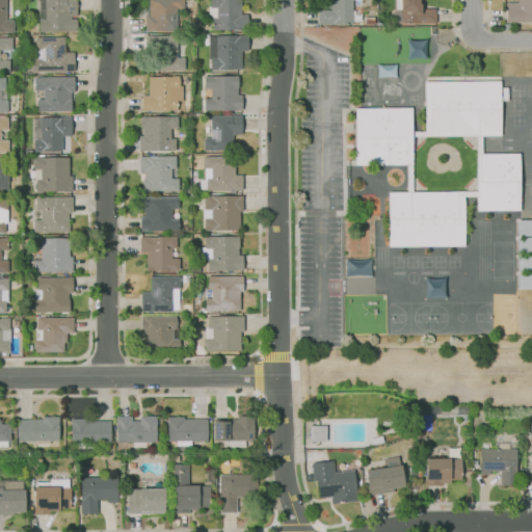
[(0,0),(5,0),(5,20),(12,20),(12,31),(0,31),(0,0)]
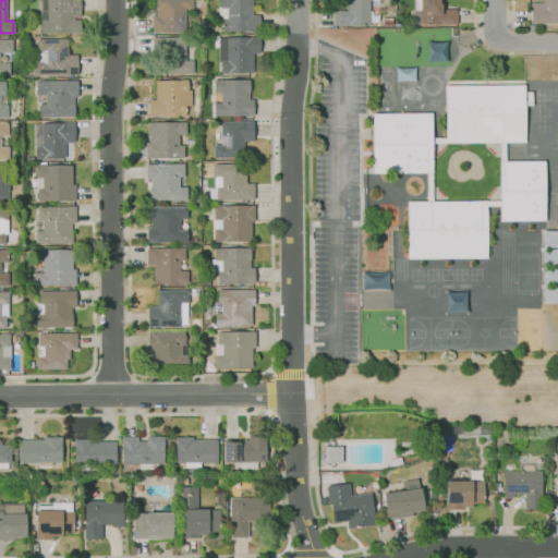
[(40,33),(81,34),(82,20),(74,20),(74,16),(80,16),(80,0),(47,0),(47,20),(40,20),(40,33)]
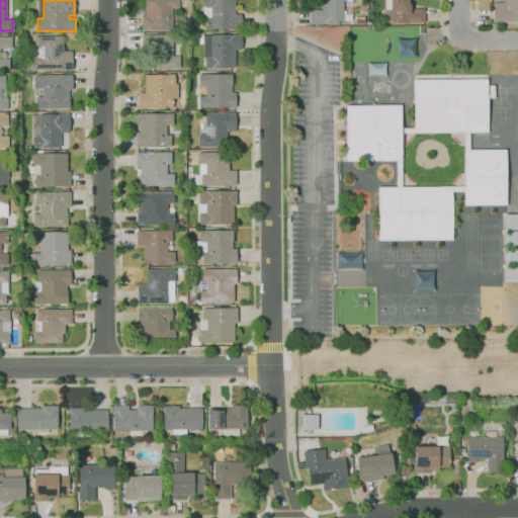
[(145,0),(178,0),(178,8),(171,8),(172,29),(141,30),(141,15),(145,14),(145,0)]
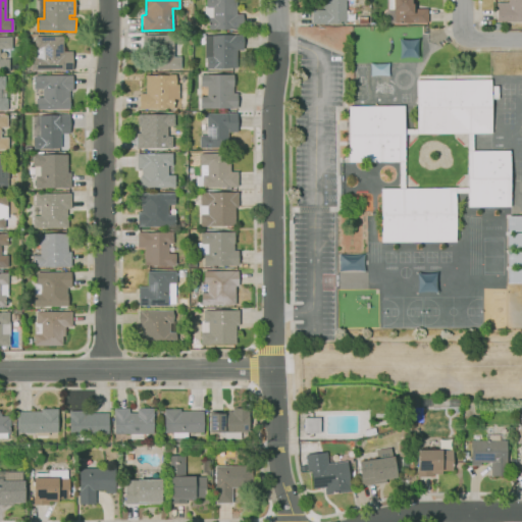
[(205,0),(236,0),(237,13),(241,13),(242,28),(208,28),(208,17),(213,17),(213,7),(205,7),(205,0)]
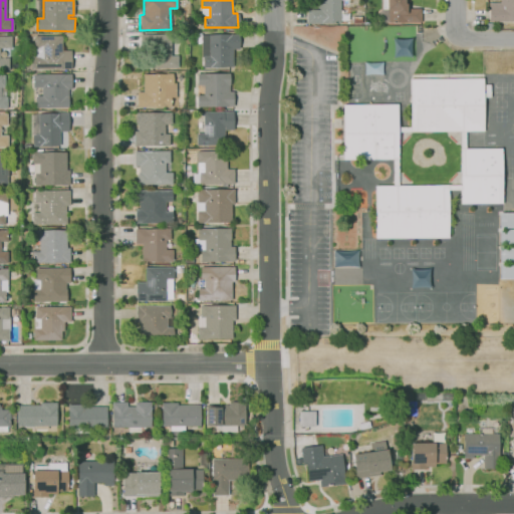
[(340,0),(340,23),(307,23),(307,9),(319,9),(319,3),(321,3),(321,0),(340,0)]
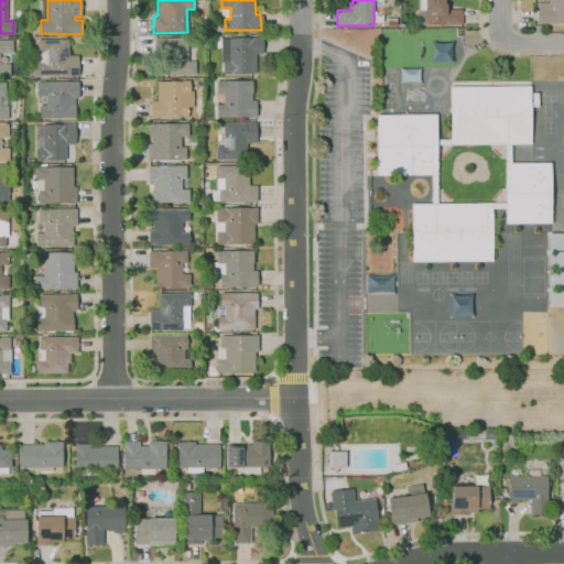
[(463,24),(420,25),(419,24),(418,24),(416,23),(416,22),(415,14),(416,13),(416,12),(418,11),(418,0),(446,0),(447,3),(448,3),(448,9),(462,9),(463,24)]
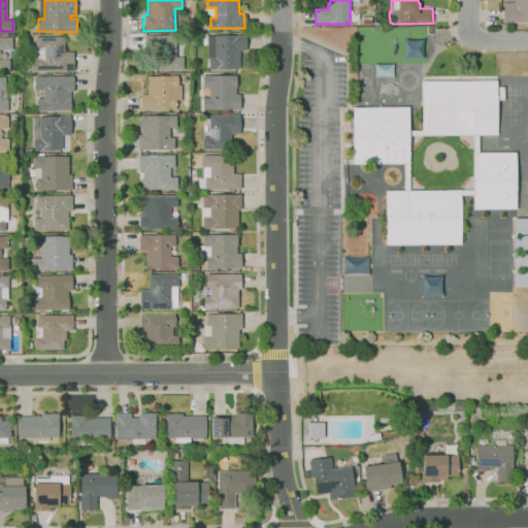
[(527,22),(502,22),(502,2),(515,2),(514,0),(527,0),(527,22)]
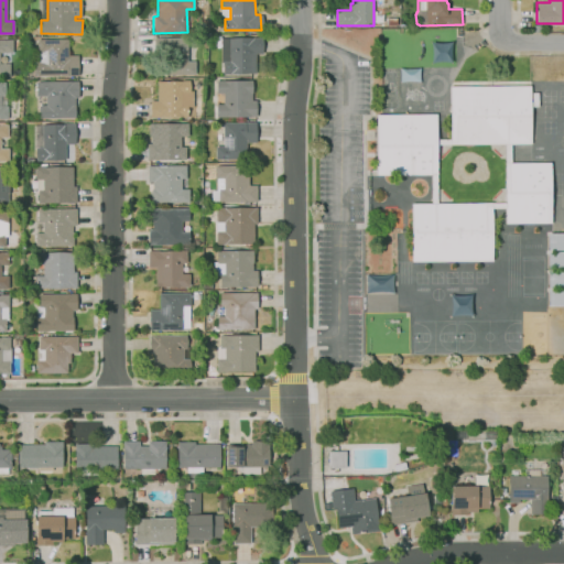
[(219,36),(261,36),(262,54),(256,54),(256,73),(219,73),(219,36)]
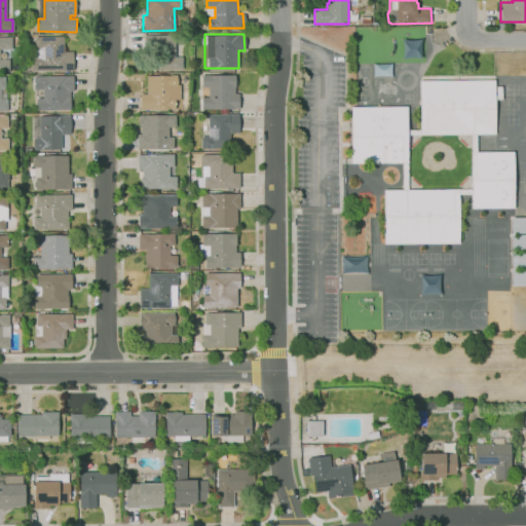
[(144,35),(182,35),(181,70),(144,70),(144,35)]
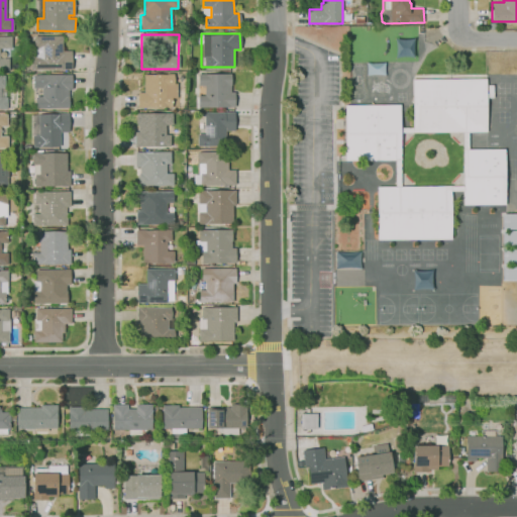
[(10,36),(0,35),(0,69),(7,70),(7,58),(0,58),(0,47),(9,47),(10,36)]
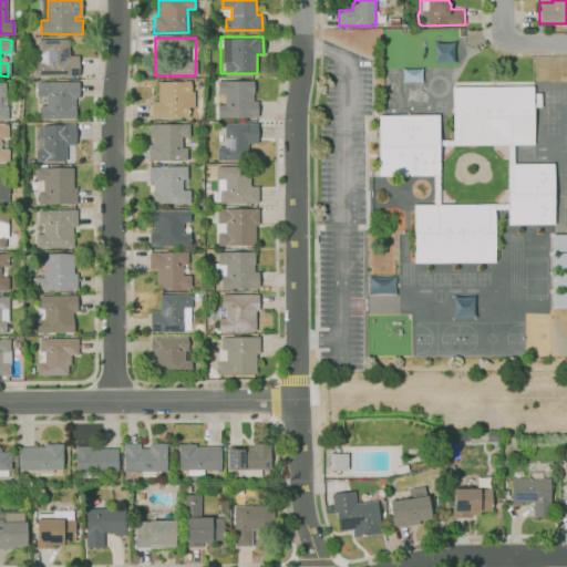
[(38,39),(68,39),(68,55),(78,55),(78,75),(33,76),(33,62),(38,62),(38,39)]
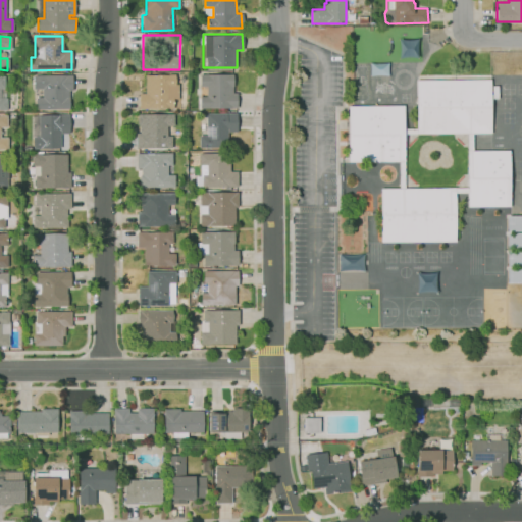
[(200,74),(231,73),(232,93),(236,92),(236,107),(200,108),(200,74)]
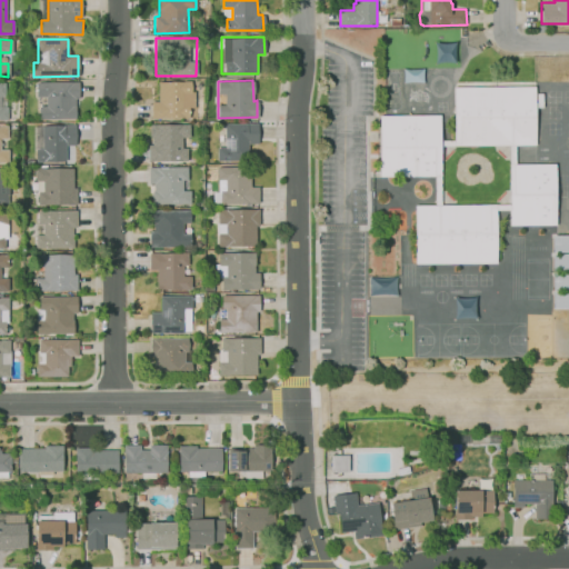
[(37,82),(78,81),(78,98),(75,98),(75,118),(39,119),(38,106),(46,106),(45,97),(37,97),(37,82)]
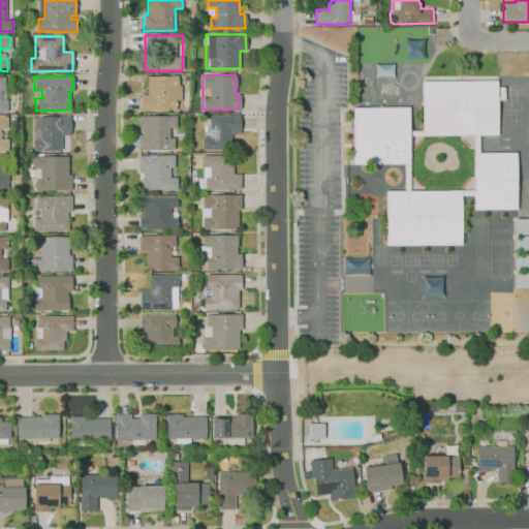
[(147,75),(181,75),(181,111),(141,112),(141,94),(147,94),(147,75)]
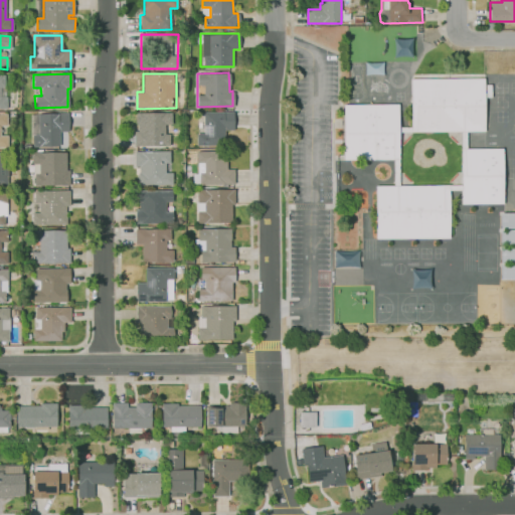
[(343,105),(397,104),(398,185),(461,184),(461,131),(398,131),(399,127),(410,127),(410,73),(484,73),(484,131),(466,131),(466,148),(503,148),(503,203),(461,204),(461,188),(448,188),(449,236),(375,238),(376,185),(393,185),(392,157),(344,158),(343,105)]
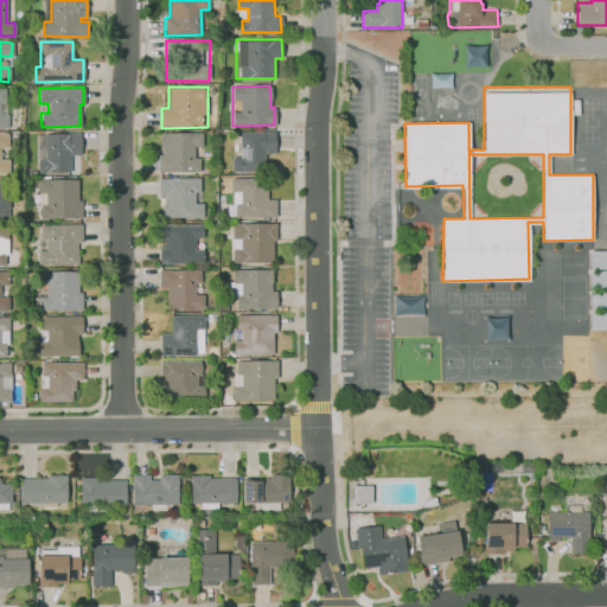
[(240,132),(275,131),(276,153),(264,153),(264,168),(232,170),(231,158),(240,158),(240,132)]
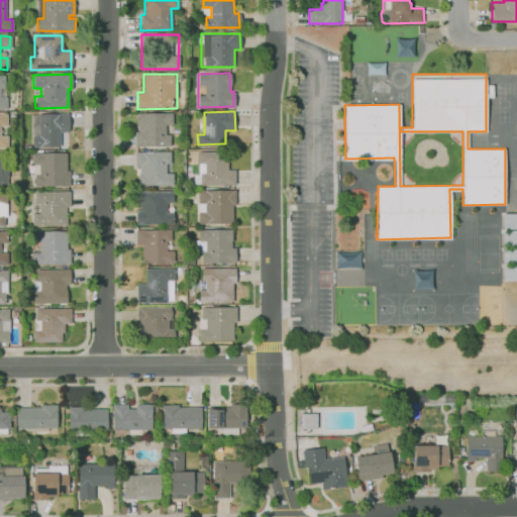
[(32,135),(32,146),(60,146),(60,131),(69,131),(68,113),(39,113),(39,134),(32,135)]
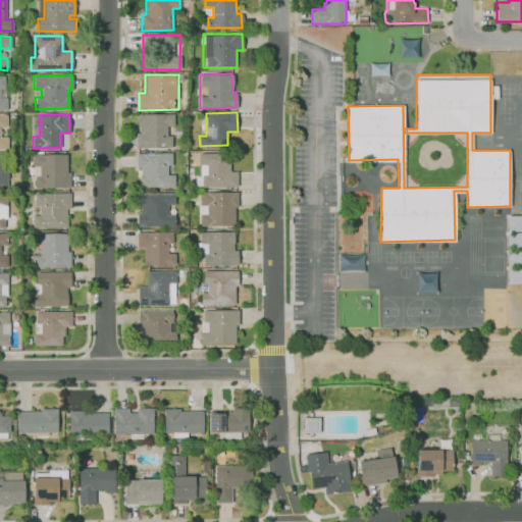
[(142,114),(172,114),(173,147),(136,147),(136,132),(143,132),(142,114)]
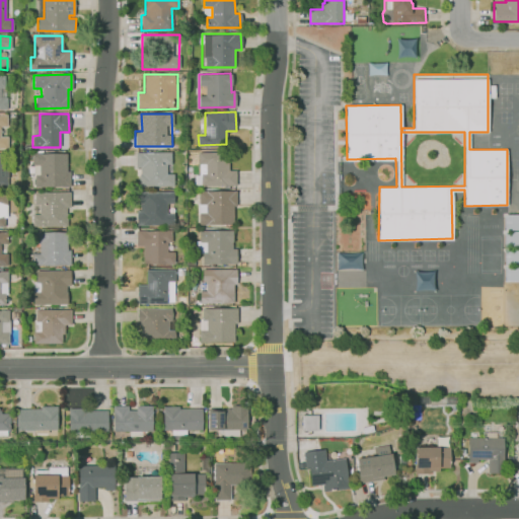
[(136,151),(170,151),(170,164),(166,164),(166,173),(173,173),(173,186),(139,187),(139,167),(136,167),(136,151)]
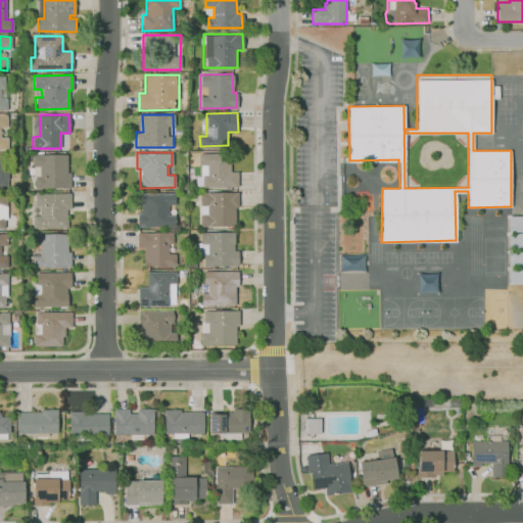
[(200,153),(229,152),(230,172),(237,172),(238,188),(201,189),(200,153)]
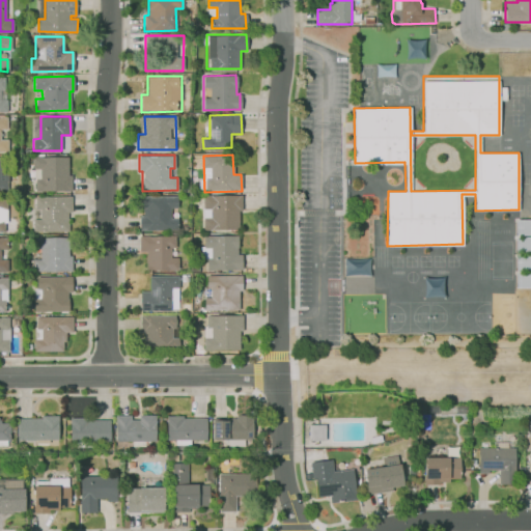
[(32,157),(67,156),(68,175),(71,175),(71,190),(35,191),(35,179),(40,179),(39,169),(32,169),(32,157)]
